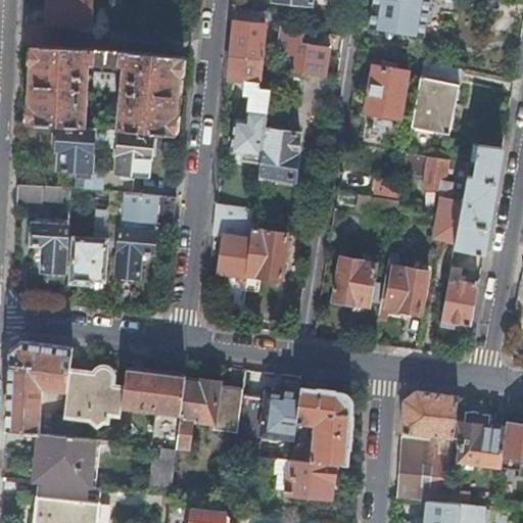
[(46,0),(46,21),(90,24),(90,0),(46,0)]
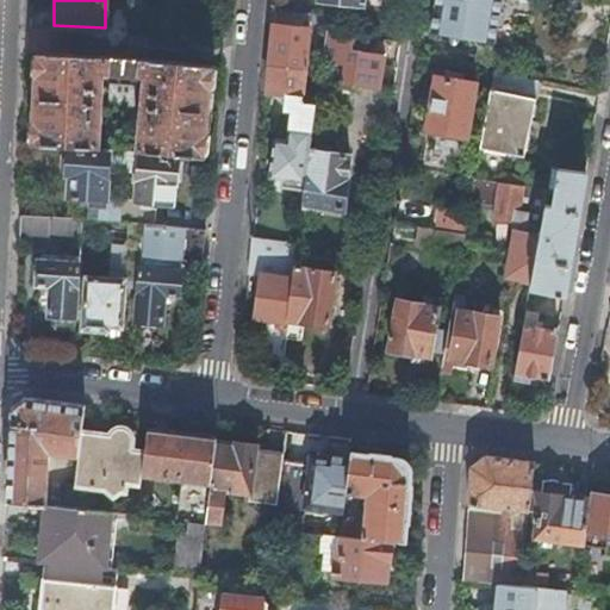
[(435,0),(430,30),(495,42),(502,0),(435,0)]
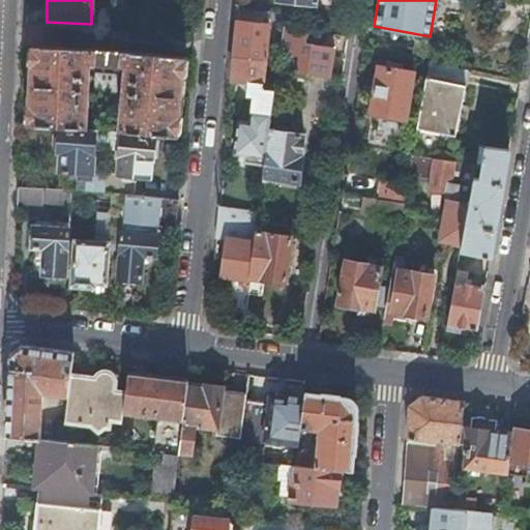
[(237,19),(234,54),(265,58),(269,22),(237,19)]
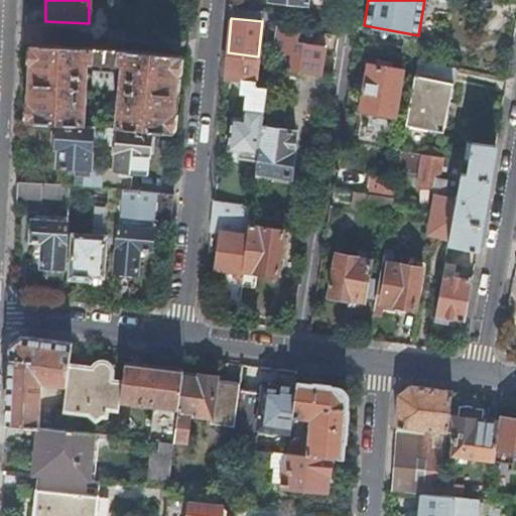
[(31,41),(55,43),(56,27),(24,25),(23,41),(31,41)]
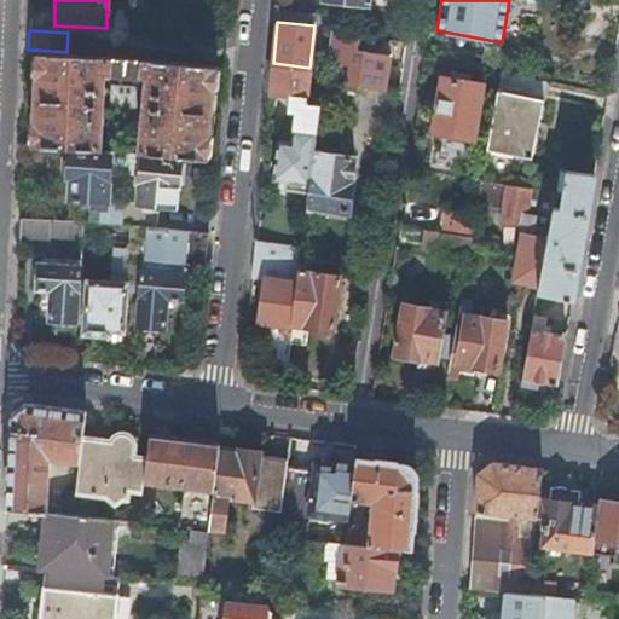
[(187,42),(131,36),(129,55),(186,61),(187,42)]
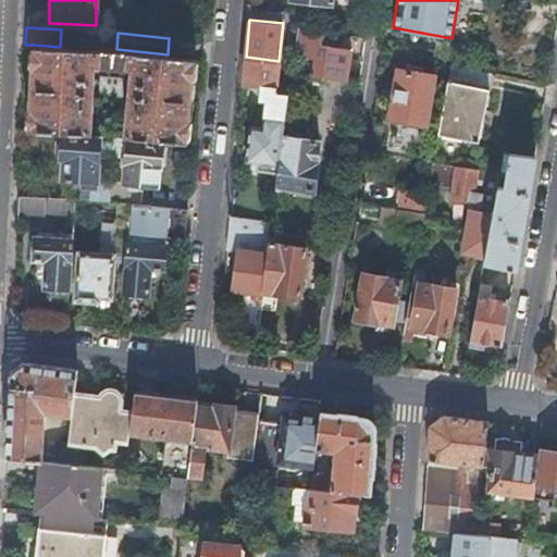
[(97,64),(112,65),(114,49),(60,47),(34,45),(29,130),(83,133),(89,133),(90,112),(87,112),(88,93),(86,91),(87,82),(89,81),(90,71),(97,64)]
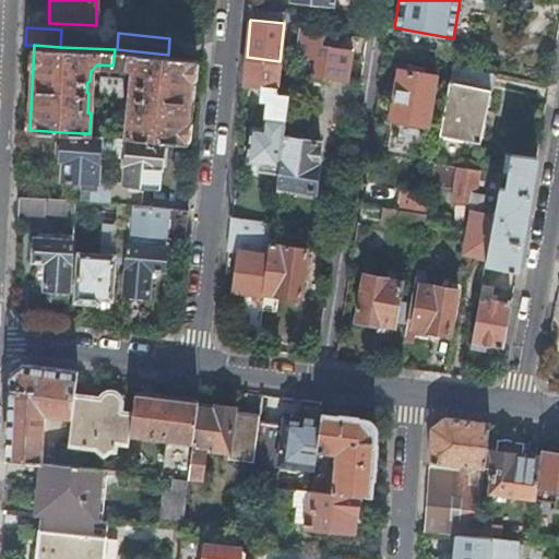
[(328,76),(346,80),(352,50),(319,45),(314,74),(328,76)]
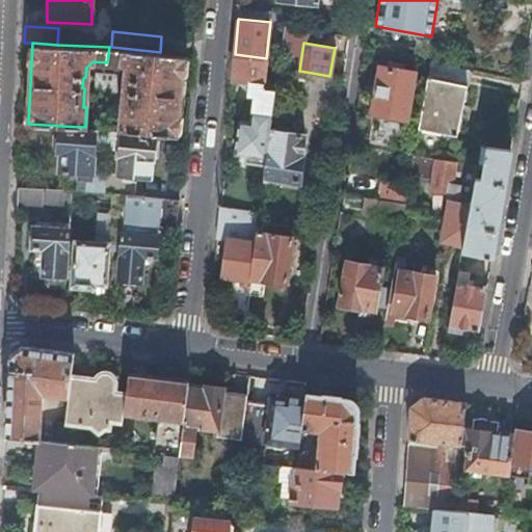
[(121,109),(118,129),(122,130),(136,131),(177,135),(185,55),(109,47),(107,62),(122,63),(128,70),(127,80),(130,81),(129,91),(125,91),(124,109),(121,109)]
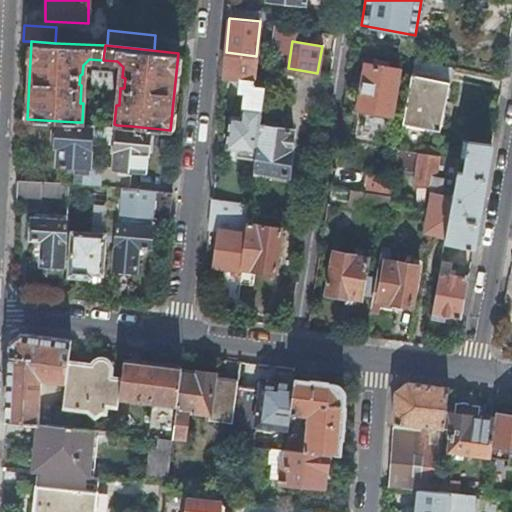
[(242,106),(261,108),(265,82),(267,65),(268,57),(256,56),(226,52),(223,75),(239,77),(238,90),(244,91),(242,106)]
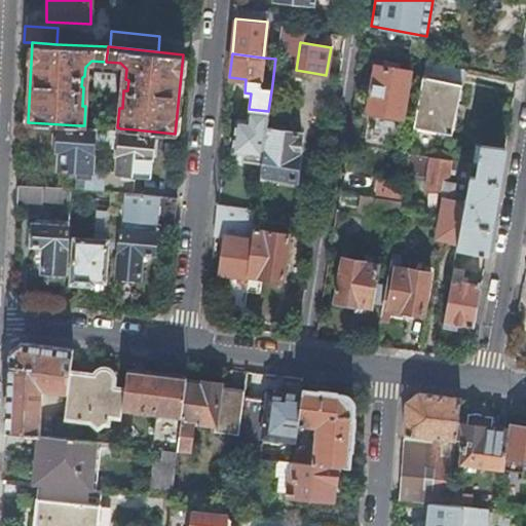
[(426,60),(414,126),(438,130),(452,134),(466,69),(426,60)]
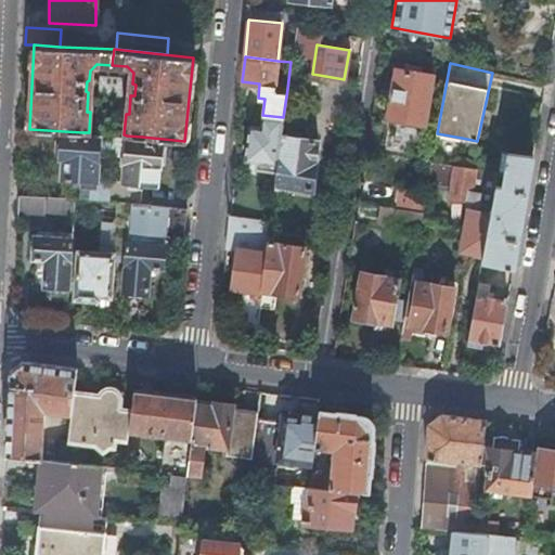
[(397,67),(388,116),(424,123),(433,74),(397,67)]
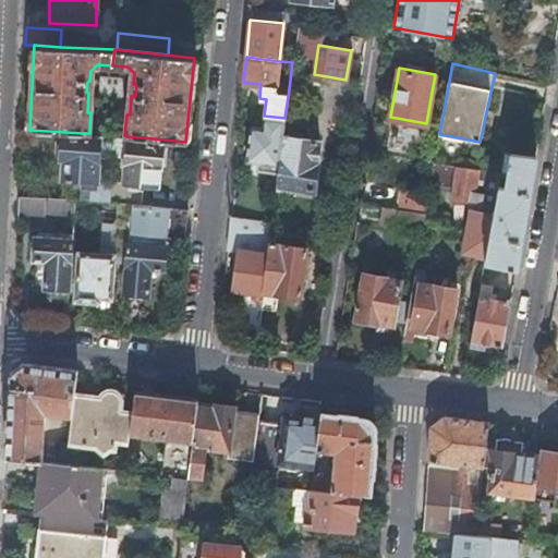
[(291,71),(289,89),(325,96),(327,76),(314,74),(291,71)]
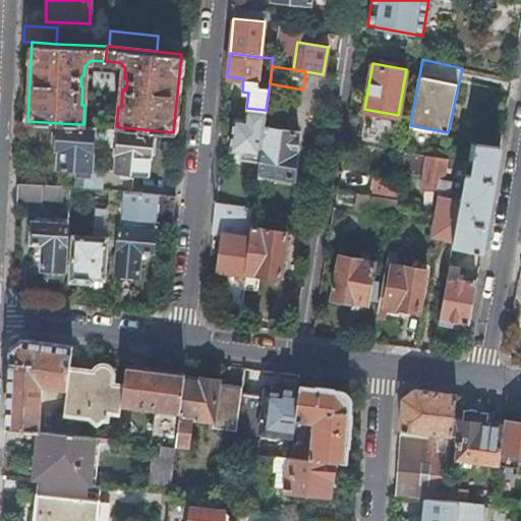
[(102,95),(104,73),(94,72),(92,94),(102,95)]
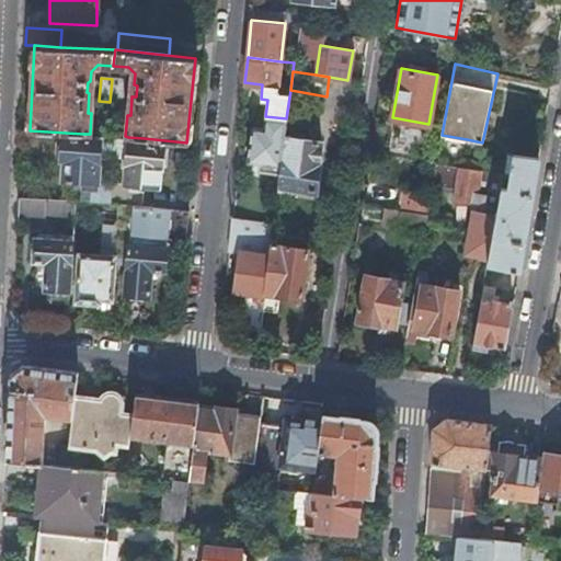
[(122,79),(112,79),(110,102),(121,103),(122,79)]
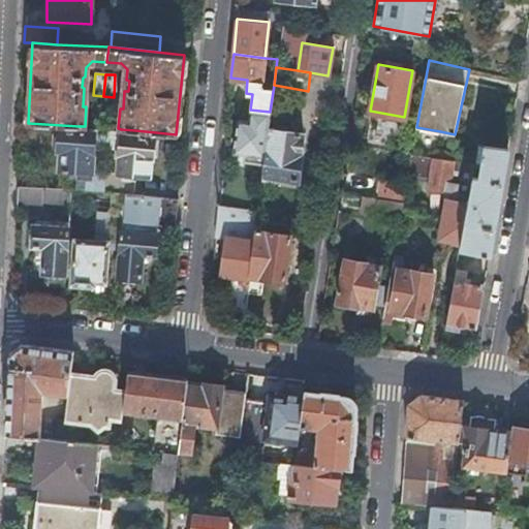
[(268,127),(269,122),(239,119),(234,152),(249,154),(257,156),(256,162),(263,163),(263,157),(268,127)]
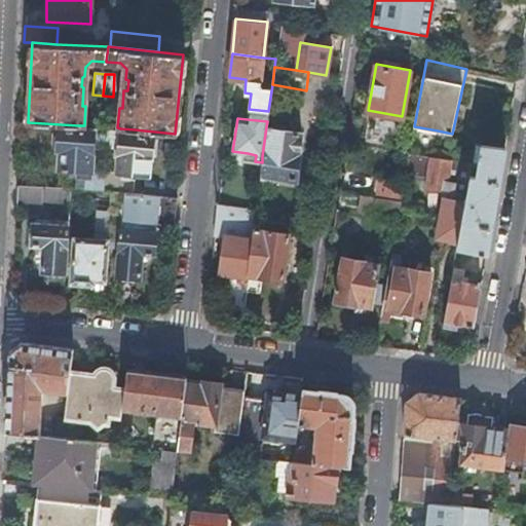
[(90,167),(94,125),(84,125),(78,125),(77,129),(58,128),(58,130),(57,147),(57,149),(59,149),(58,168),(77,171),(76,188),(90,189),(103,190),(104,171),(104,167),(90,167)]
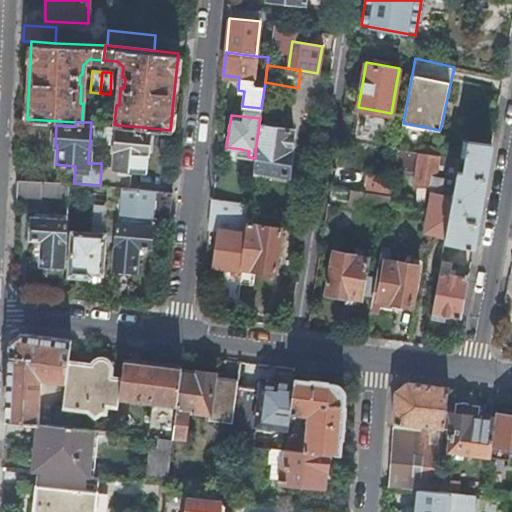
[(114,124),(104,123),(103,141),(115,142),(117,125),(114,124)]
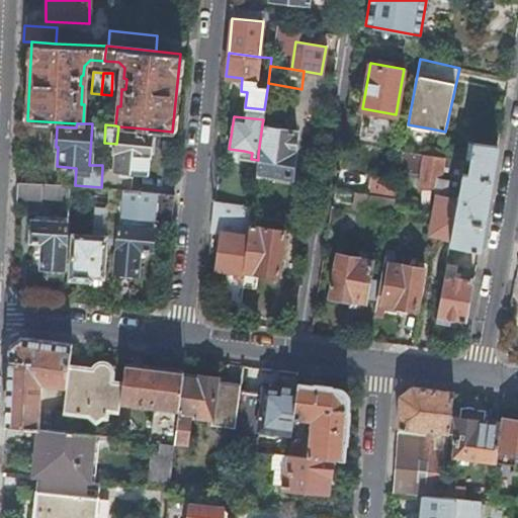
[(258,160),(256,170),(291,175),(295,151),(294,150),(297,130),(262,124),(258,154),(258,160)]
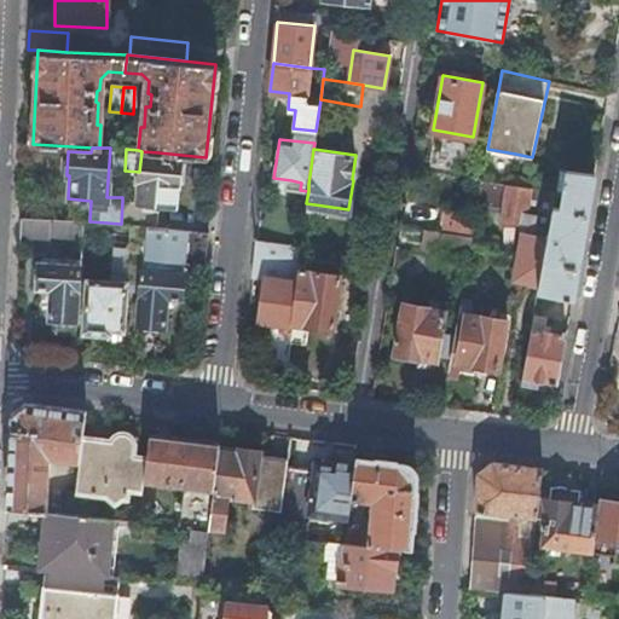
[(142,151),(139,172),(137,202),(122,201),(121,224),(148,226),(157,226),(158,210),(152,210),(144,209),(144,202),(152,203),(173,206),(175,183),(177,183),(177,180),(181,180),(183,160),(158,157),(158,152),(142,151)]
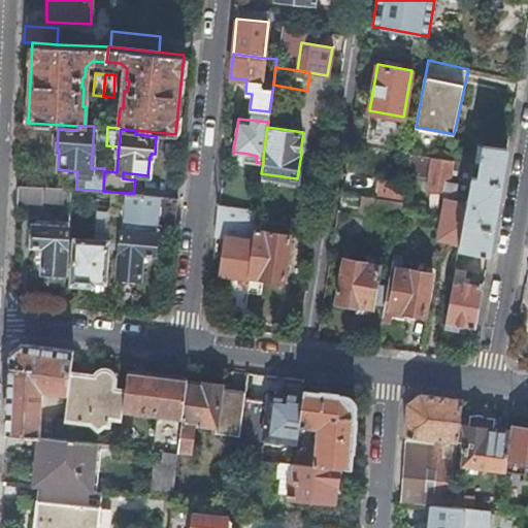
[(454,134),(439,131),(438,137),(453,139),(454,134)]
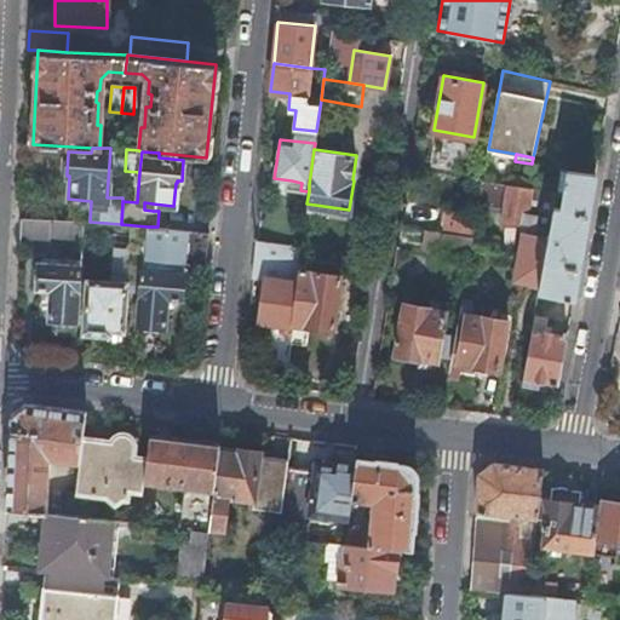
[(550,229),(540,285),(539,293),(573,299),(574,299),(596,173),(561,168),(557,189),(564,190),(561,207),(555,206),(554,208),(550,229)]
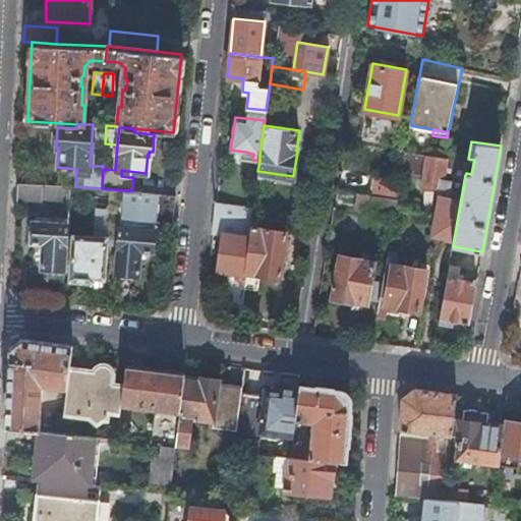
[(404,163),(402,171),(426,174),(424,184),(441,186),(439,195),(441,195),(439,208),(436,226),(433,235),(454,239),(462,192),(465,175),(466,173),(468,160),(406,151),(404,163)]
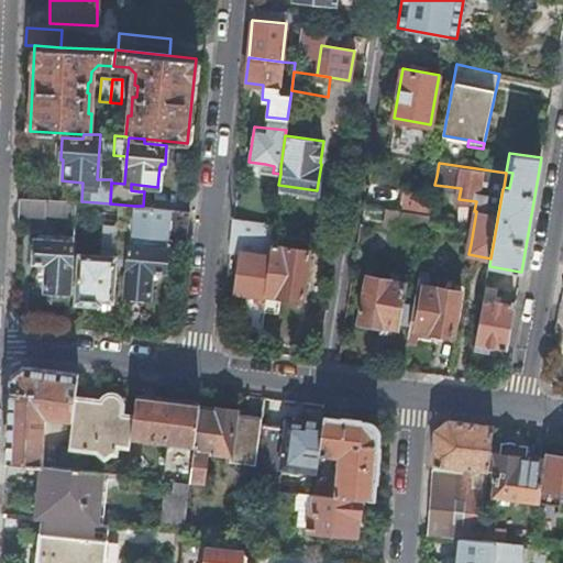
[(403,190),(399,209),(429,214),(432,196),(403,190)]
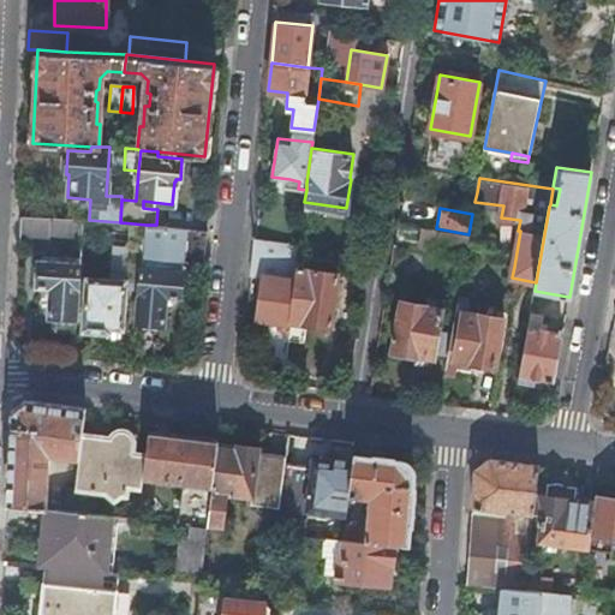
[(82,237),(83,220),(21,215),(19,238),(49,240),(49,234),(82,237)]
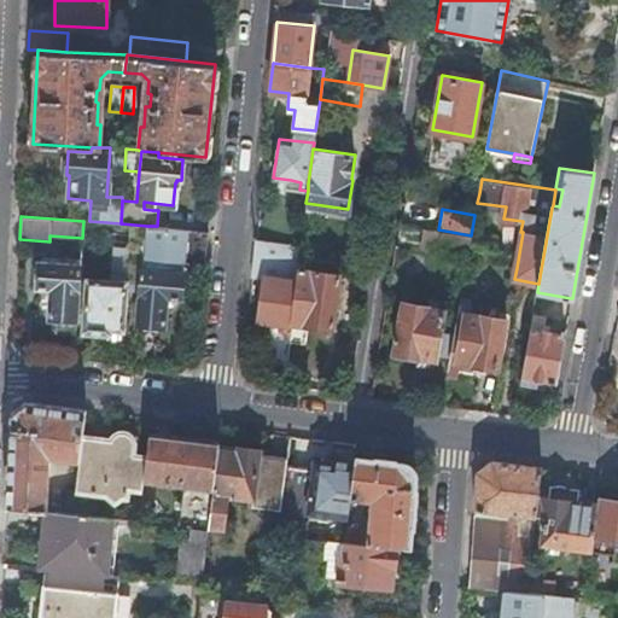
[(147,226),(121,223),(106,222),(105,234),(120,237),(118,257),(144,260),(146,242),(147,226)]
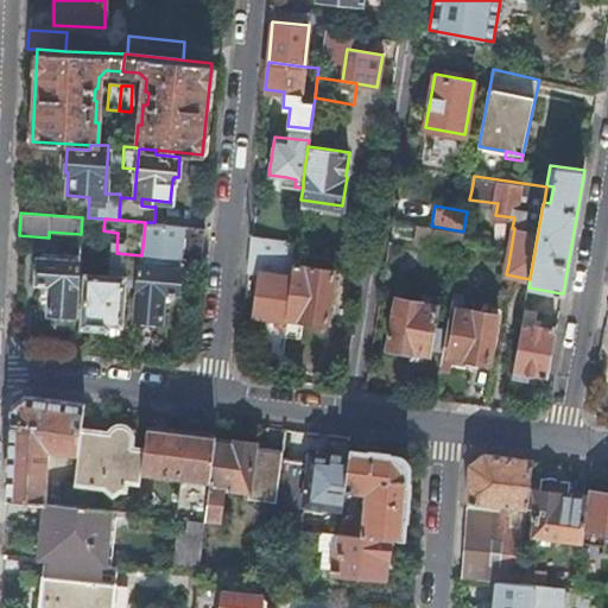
[(154,222),(145,222),(144,238),(173,241),(172,253),(175,257),(201,259),(204,226),(154,222)]
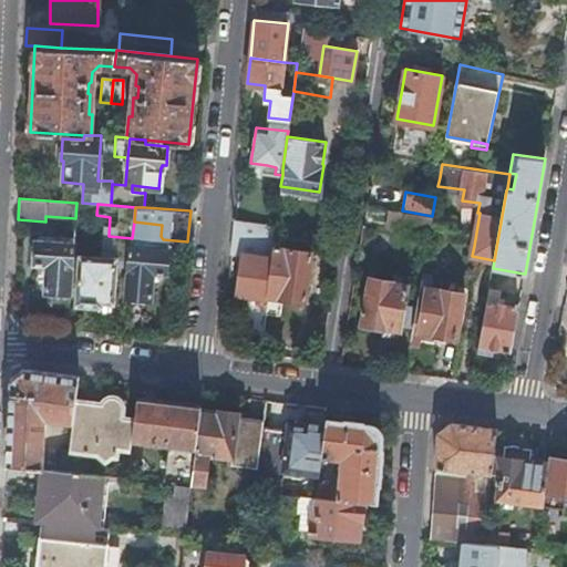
[(432,216),(402,210),(399,226),(430,232),(432,218),(432,216)]
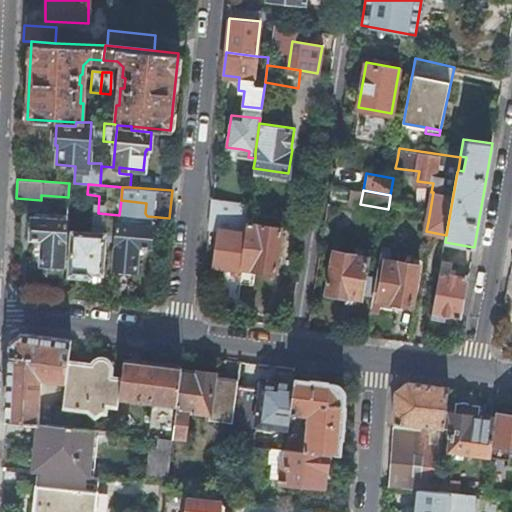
[(247,222),(248,212),(247,212),(248,202),(211,197),(208,228),(238,232),(239,221),(246,222),(247,222)]
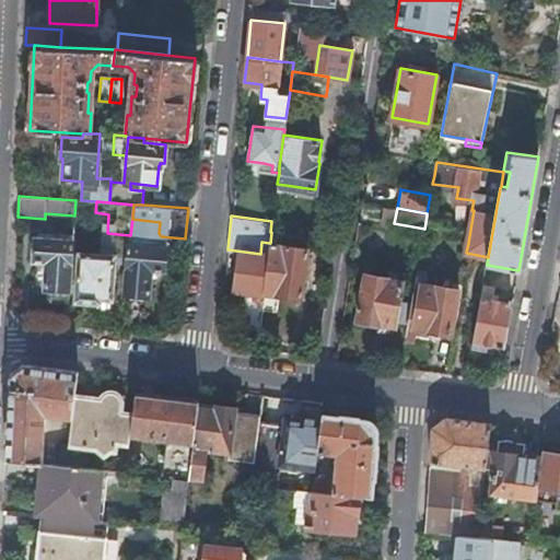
[(71,257),(72,240),(55,238),(36,237),(34,237),(33,258),(46,259),(44,287),(69,289),(70,277),(71,257)]
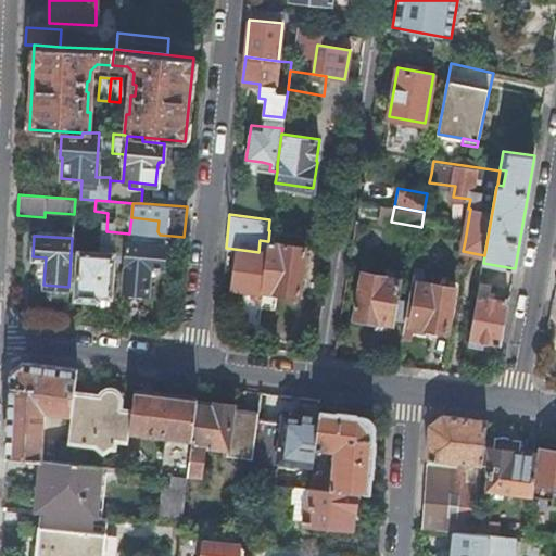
[(305,247),(268,241),(267,241),(260,289),(298,294),(305,247)]
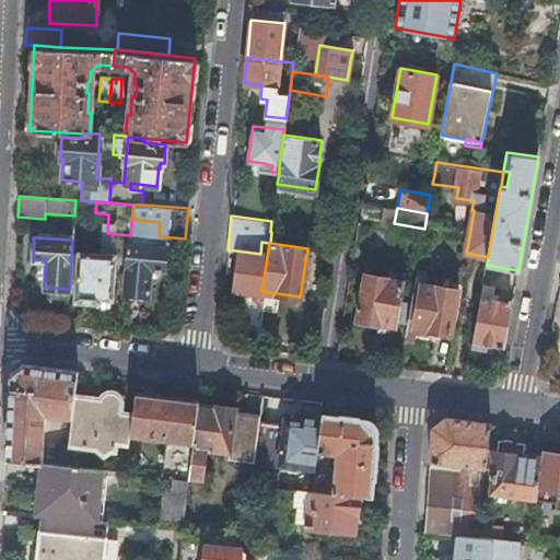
[(144,246),(129,245),(125,293),(149,295),(152,268),(165,269),(167,248),(164,248),(144,246)]
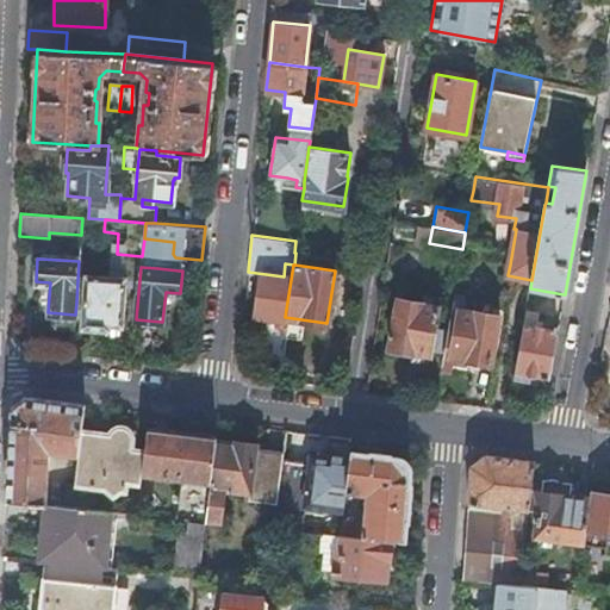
[(86,280),(78,280),(76,302),(85,302),(83,327),(109,329),(109,323),(120,324),(124,280),(87,277),(86,280)]
